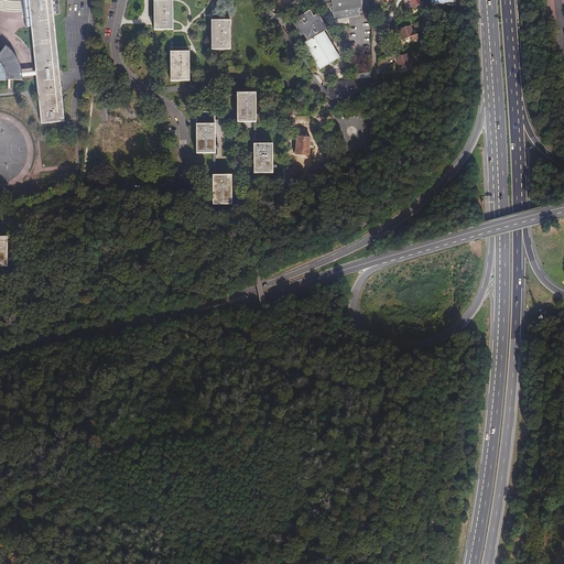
[(60,89),(57,69),(50,0),(25,0),(29,29),(31,49),(33,71),(33,72),(34,75),(39,125),(63,121),(60,89)]
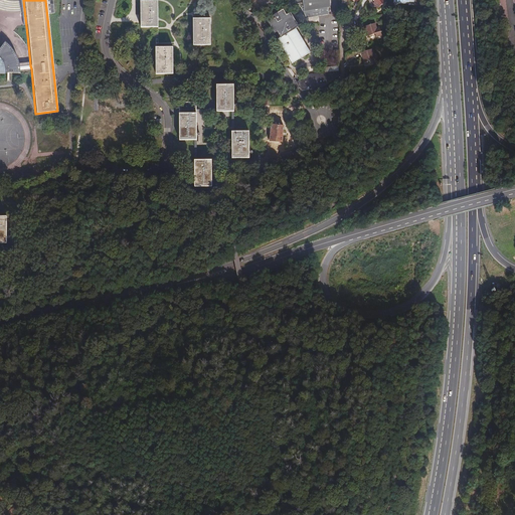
[(158,47),(157,27),(157,0),(191,0),(192,19),(192,45),(209,45),(209,18),(195,19),(194,0),(139,0),(140,19),(140,27),(155,27),(155,47),(155,73),(172,73),(172,47),(158,47)]
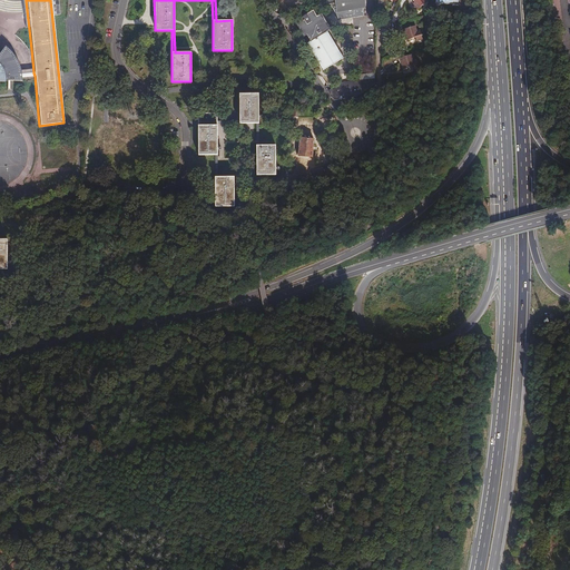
[(338,12),(365,9),(365,0),(336,0),(337,3),(338,12)]
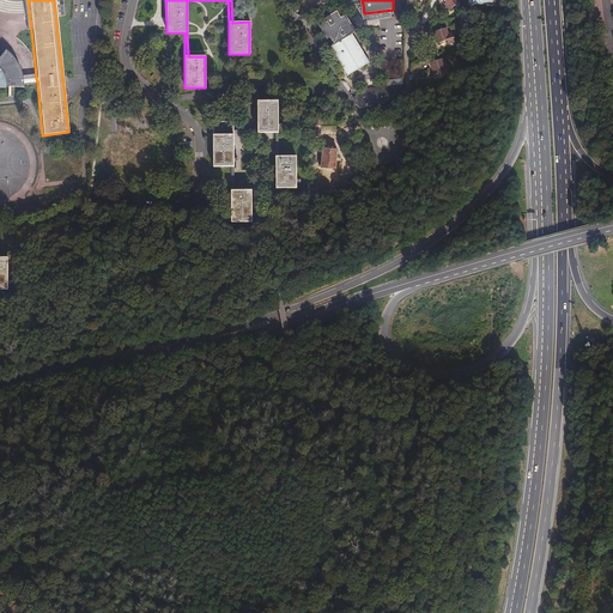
[(437,0),(439,2),(441,1),(443,4),(442,5),(448,11),(459,1),(456,0),(437,0)]
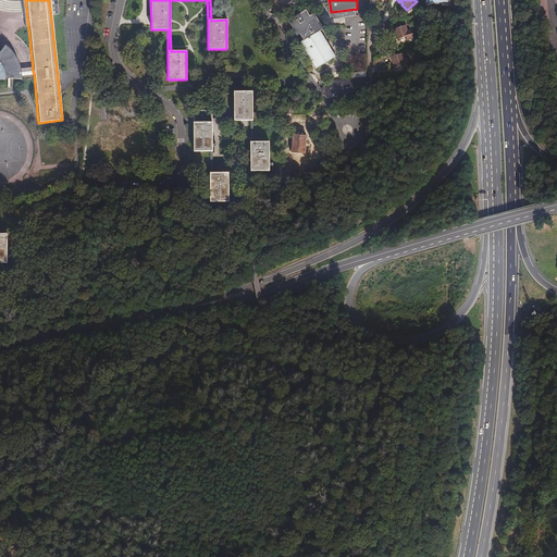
[(305,11),(299,15),(295,17),(296,21),(294,22),(288,25),(296,37),(299,35),(302,40),(300,42),(301,42),(299,44),(316,69),(335,56),(319,32),(322,29),(313,14),(309,17),(305,11)]
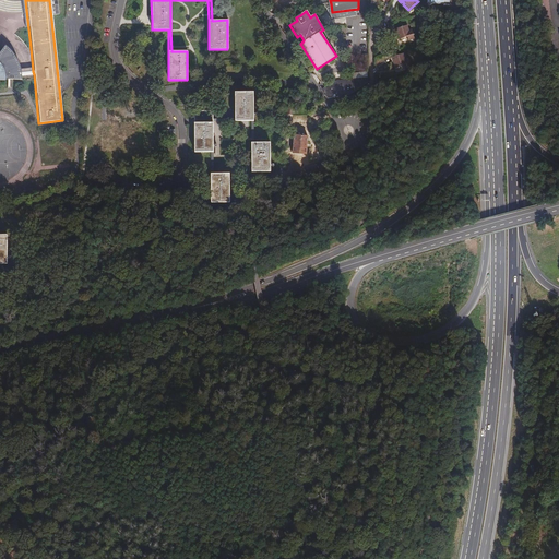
[(408,31),(407,26),(395,30),(397,39),(406,37),(407,40),(414,39),(412,31),(408,31)]
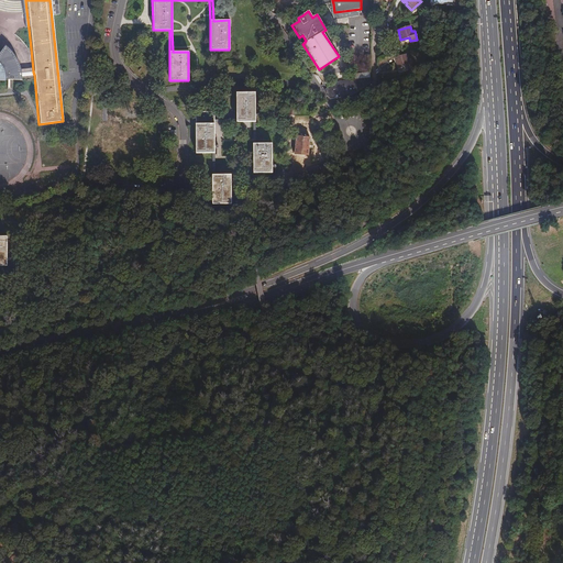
[(20,74),(20,72),(20,67),(17,62),(14,57),(12,54),(4,46),(0,52),(0,80),(7,80),(7,79),(8,79),(21,80),(20,76),(20,74)]
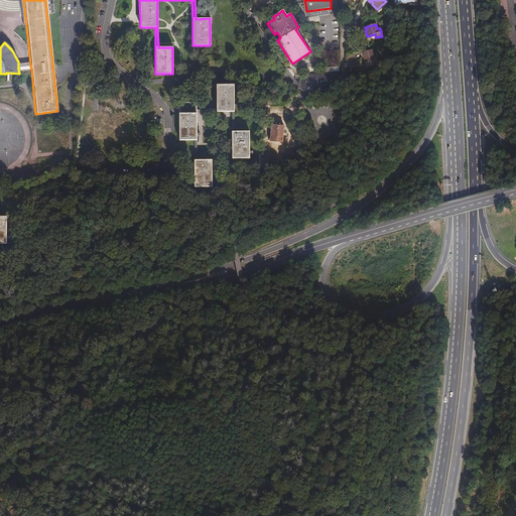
[(373,54),(372,50),(361,53),(364,63),(372,60),(373,63),(378,61),(376,53),(373,54)]
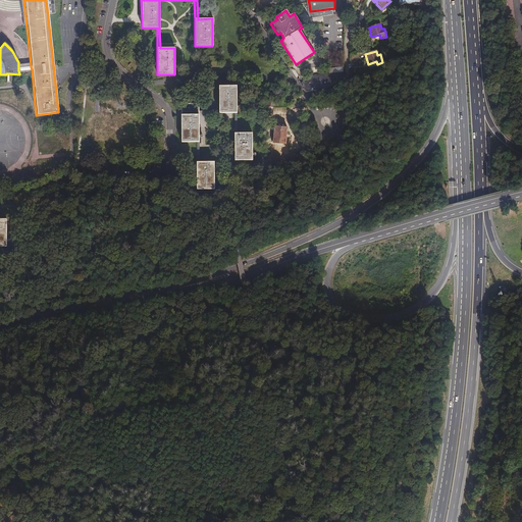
[(301,84),(306,92),(326,89),(343,77),(343,67),(327,69),(327,74),(323,75),(323,76),(312,80),(309,80),(301,84)]
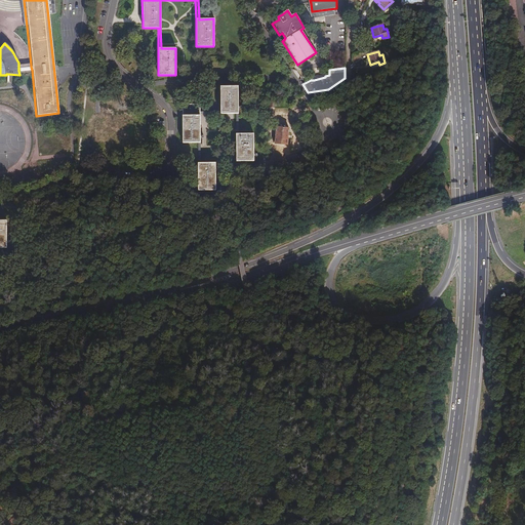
[(234,115),(237,115),(237,87),(219,88),(219,113),(219,115),(234,115)]
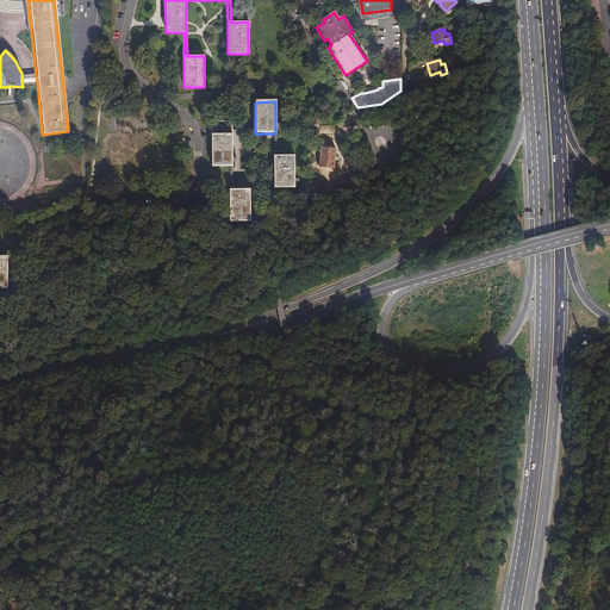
[(231,135),(231,131),(231,123),(211,123),(211,167),(228,167),(231,167),(231,135)]
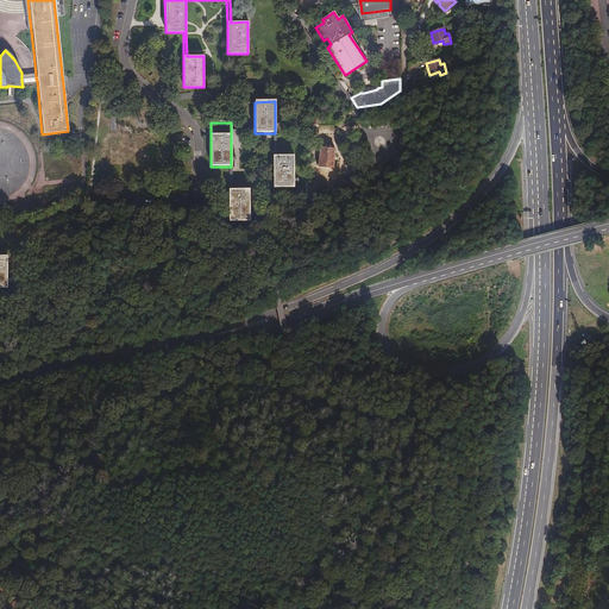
[(333,150),(319,149),(318,168),(332,169),(333,150)]
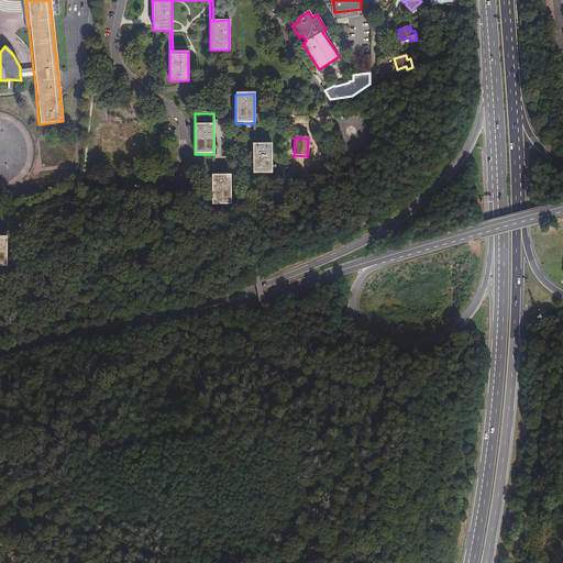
[(252,174),(271,174),(271,145),(255,145),(252,145),(252,174)]
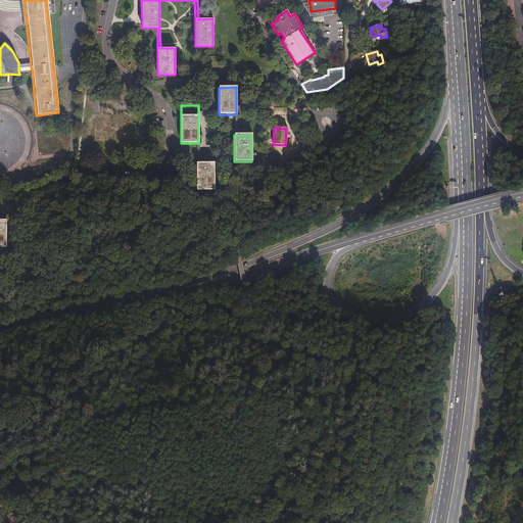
[(288,167),(308,159),(304,150),(284,157),(288,167)]
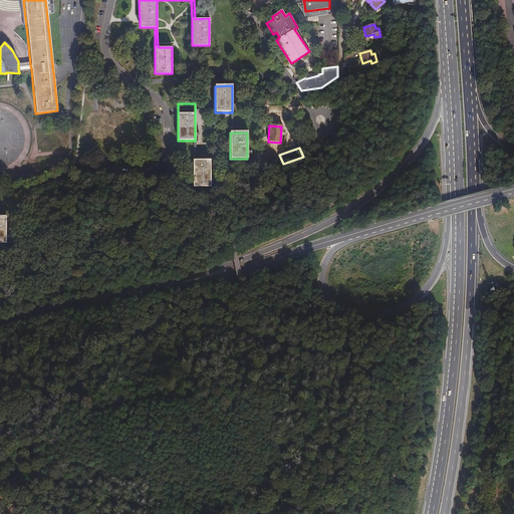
[(210,161),(195,161),(193,161),(193,188),(210,187),(210,161)]
